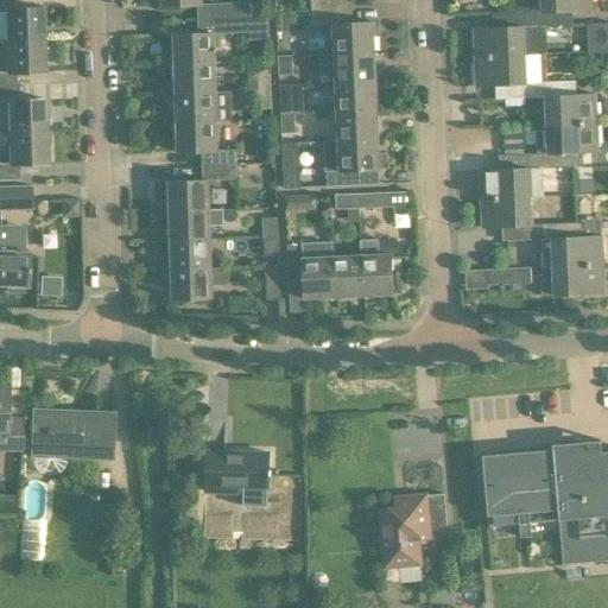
[(196,5),(196,19),(248,18),(248,2),(200,4),(200,0),(160,0),(160,6),(196,5)]
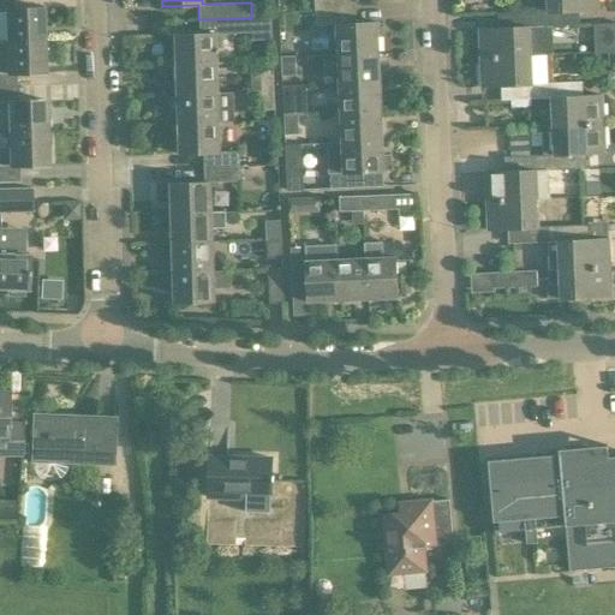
[(312,0),(314,11),(350,10),(348,0),(312,0)]
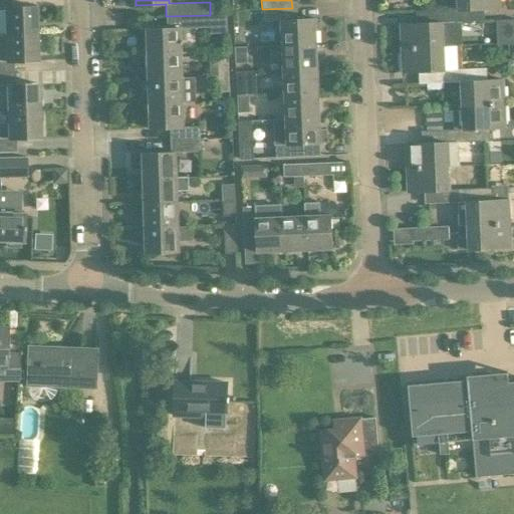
[(448,0),(449,10),(449,23),(461,22),(484,22),(483,9),(499,8),(499,0),(448,0)]
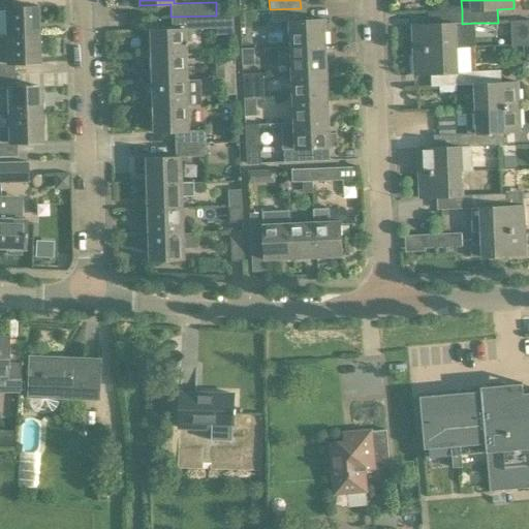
[(3,36),(37,35),(36,7),(2,8),(3,36)]
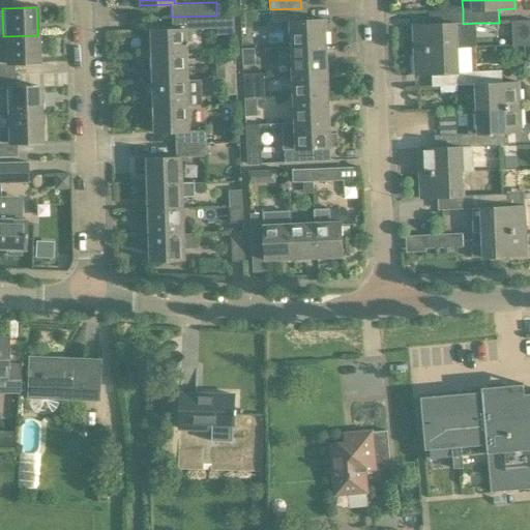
[(301,8),(270,9),(271,23),(290,22),(291,47),(324,46),(323,20),(301,21),(301,8)]
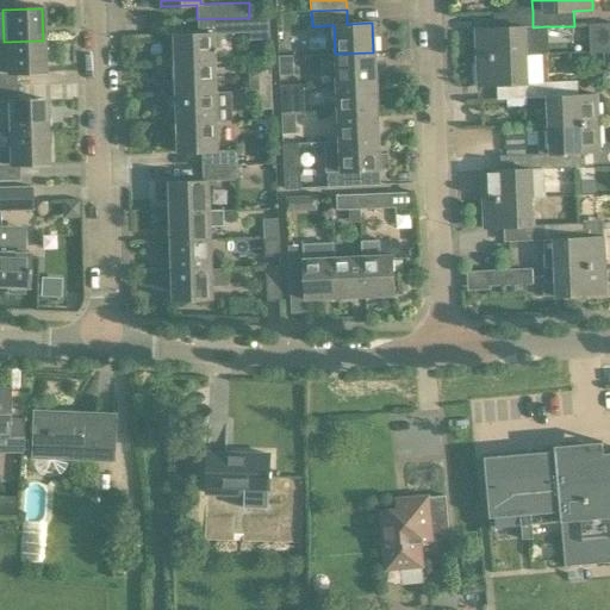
[(533,12),(492,13),(493,29),(473,29),(474,57),(540,55),(548,54),(547,26),(533,27),(533,12)]
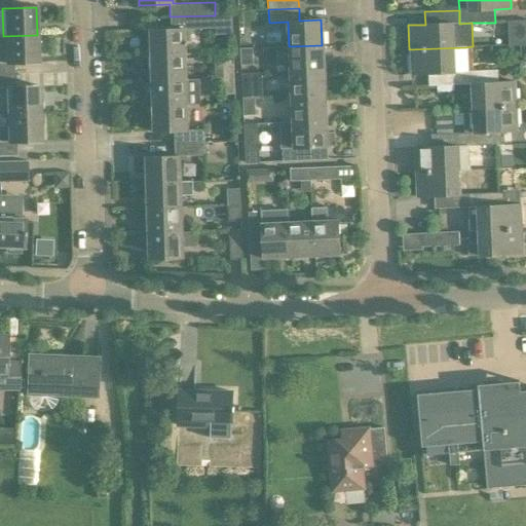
[(215,15),(170,16),(171,29),(149,29),(150,54),(184,53),(183,30),(215,29),(215,15)]
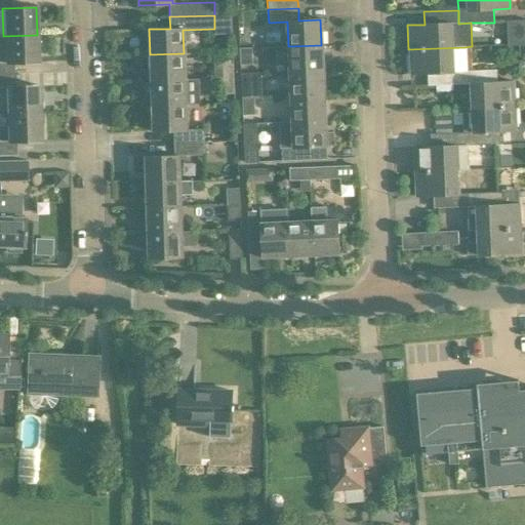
[(524,21),(507,22),(508,45),(519,45),(524,44),(524,21)]
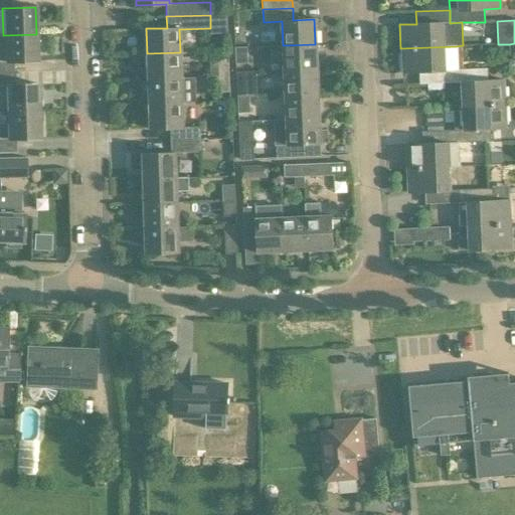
[(0,73),(13,73),(12,61),(37,60),(36,34),(3,35),(0,35),(0,73)]
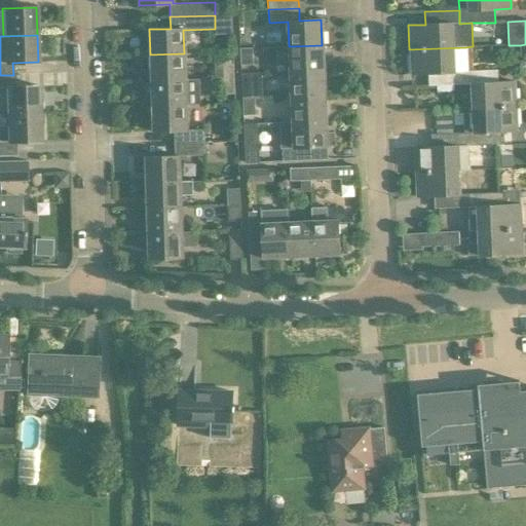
[(322,45),(289,46),(290,72),(323,71),(322,45)]
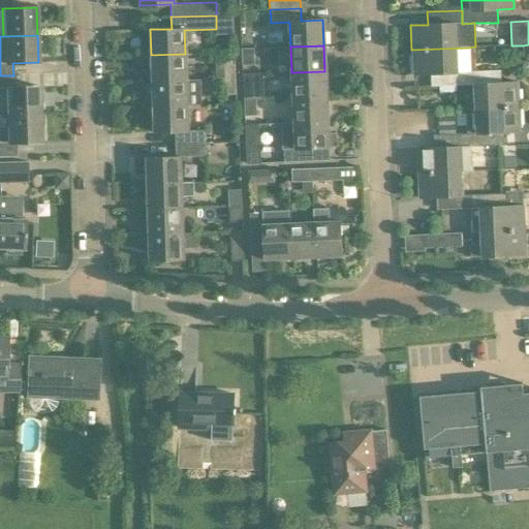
[(464,72),(469,71),(468,48),(411,50),(412,74),(430,74),(430,87),(435,87),(464,85),(464,72)]
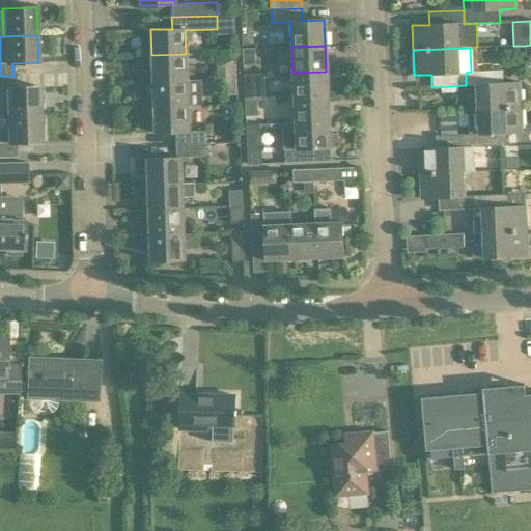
[(241,49),(241,50),(242,66),(255,65),(254,49),(241,49)]
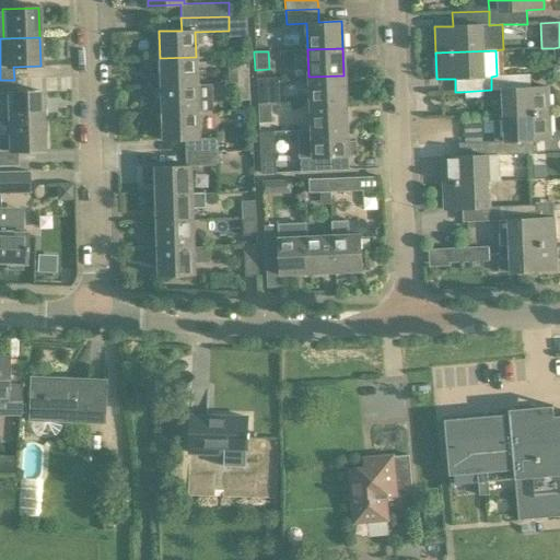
[(196,57),(160,58),(161,85),(197,84),(196,57)]
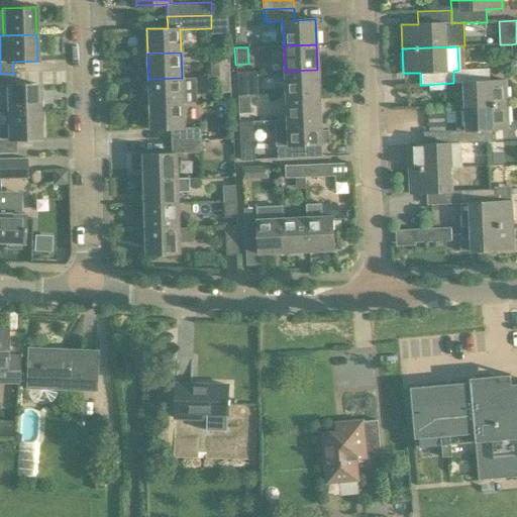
[(217,77),(229,77),(229,60),(216,61),(217,77)]
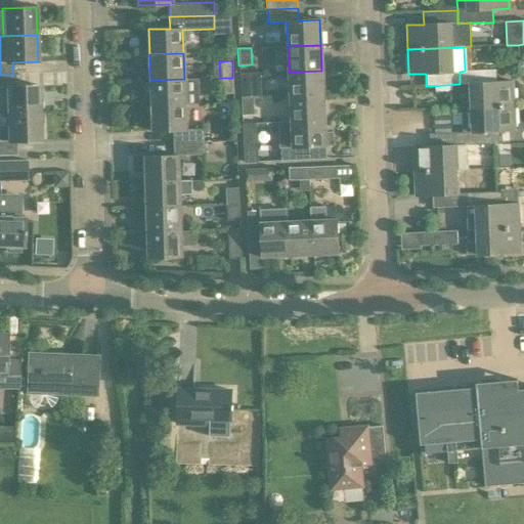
[(460,72),(460,84),(469,84),(470,108),(513,106),(512,82),(494,83),(495,70),(460,72)]
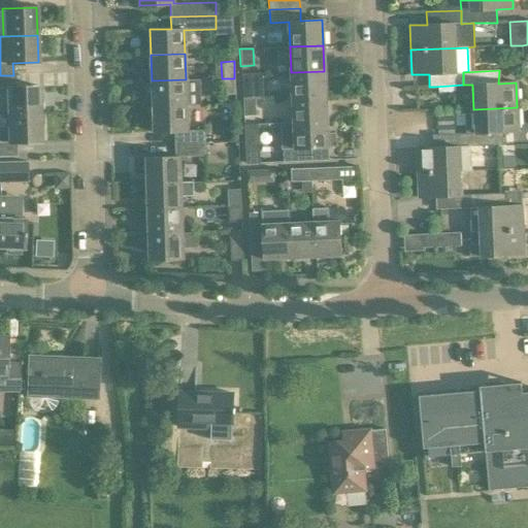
[(324,71),(291,72),(292,98),(326,96),(324,71)]
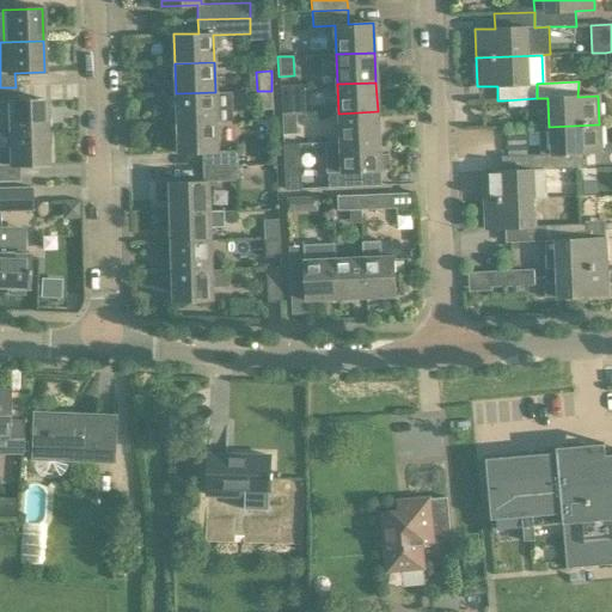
[(16,87),(0,87),(0,102),(5,102),(6,133),(0,133),(0,134),(46,133),(44,101),(16,102),(16,87)]
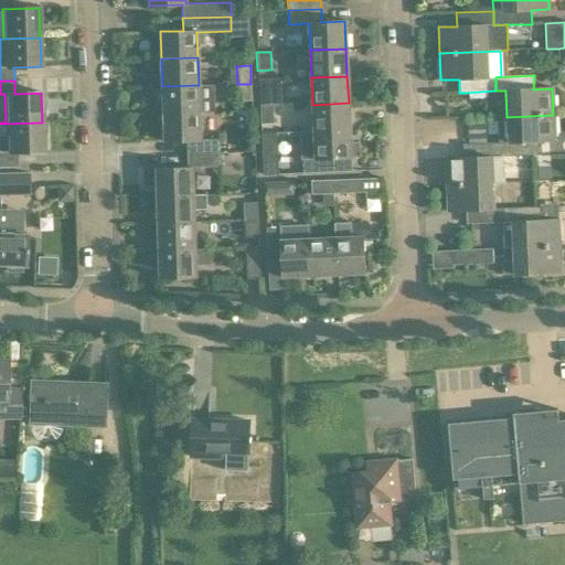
[(252,99),(251,84),(237,84),(237,99),(252,99)]
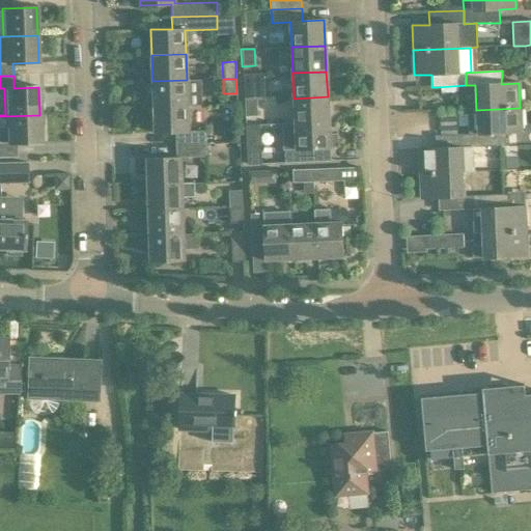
[(152,107),(188,106),(187,80),(152,81),(152,107)]
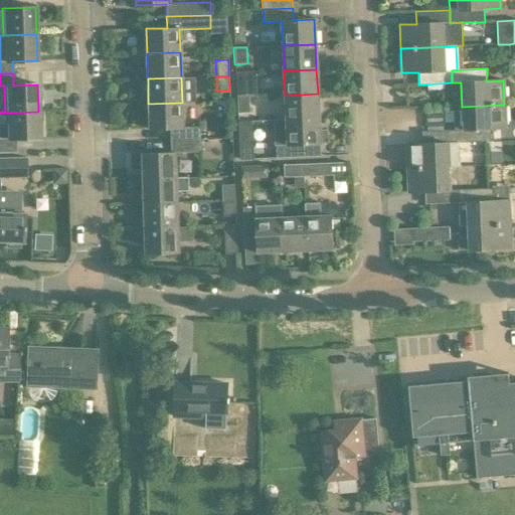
[(235,81),(236,98),(249,98),(248,80),(235,81)]
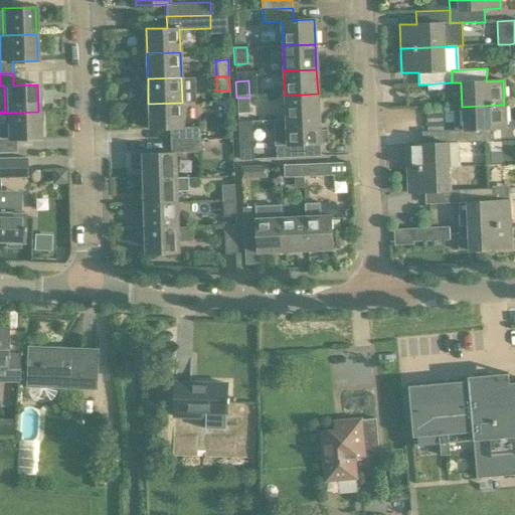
[(318,94),(285,96),(287,121),(319,119),(318,94)]
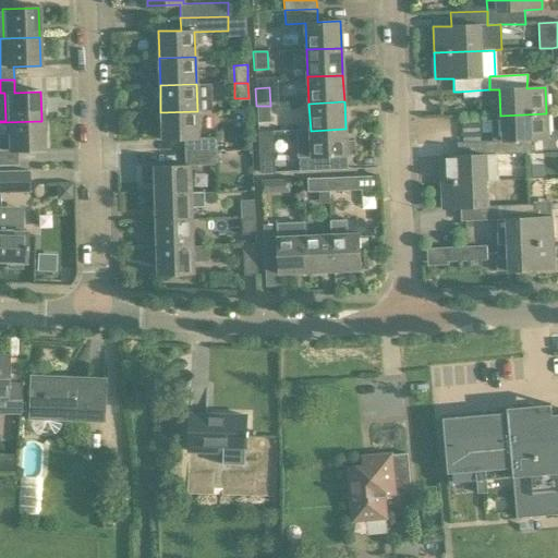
[(270,106),(256,106),(257,123),(270,122),(270,106)]
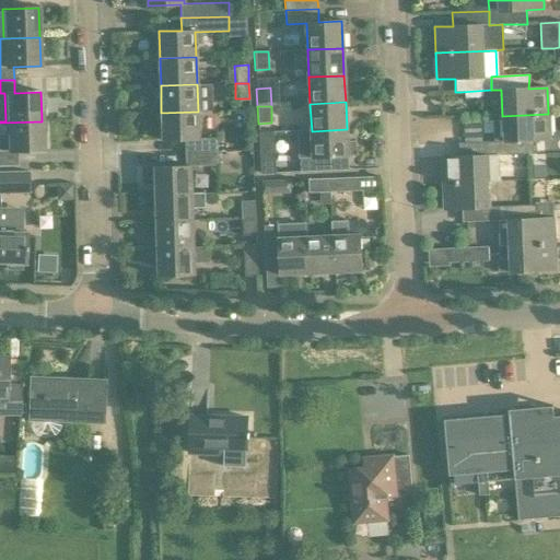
[(185,140),(185,152),(218,151),(217,138),(199,139),(198,112),(161,113),(162,140),(185,140)]
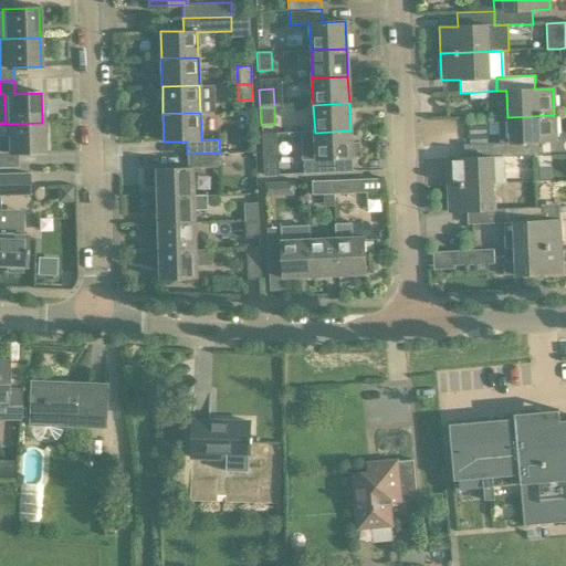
[(554,115),(507,117),(498,117),(499,143),(500,157),(538,156),(538,142),(556,140),(554,115)]
